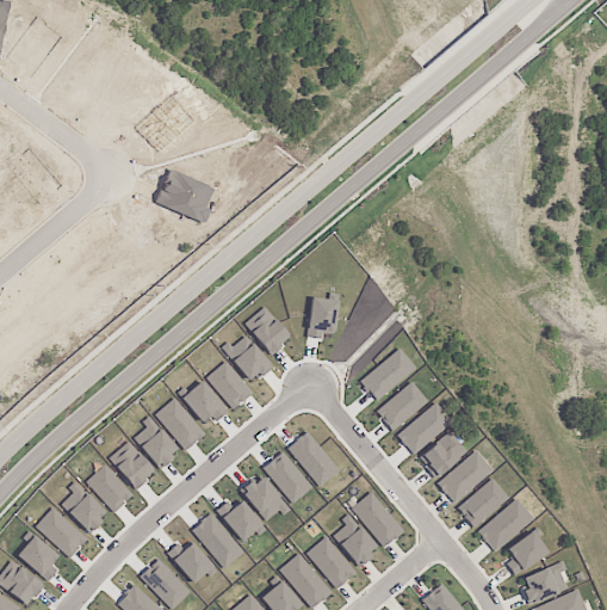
[(323,338),(323,332),(335,333),(339,300),(313,296),(309,337),(323,338)]
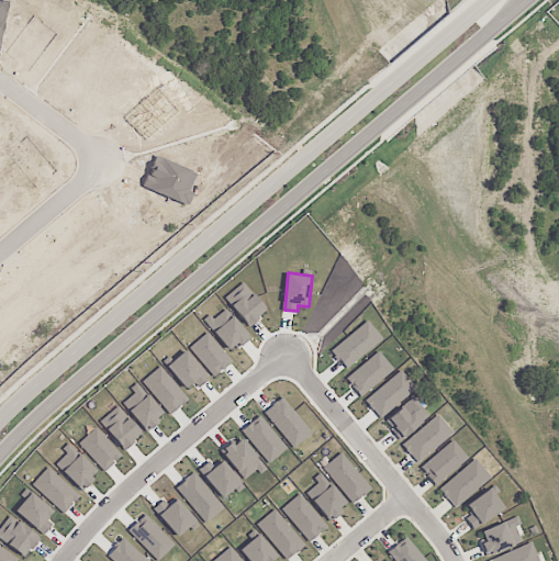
[(244,296),(235,304),(252,324),(268,311),(255,294),(247,301),(244,296)]
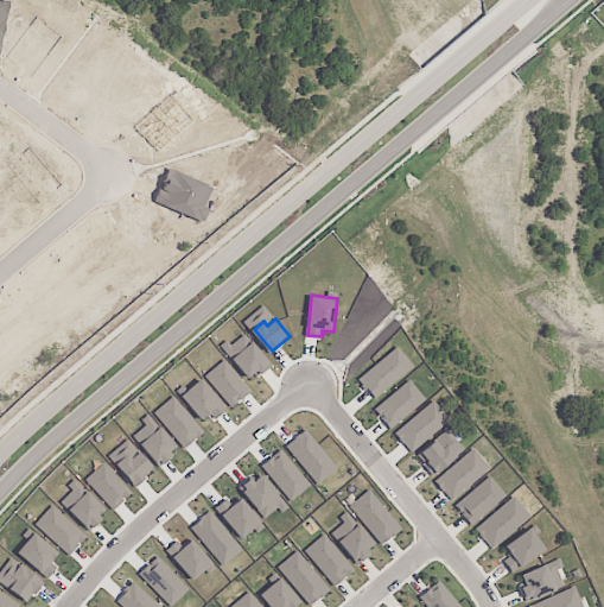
[(269,362),(247,335),(229,349),(252,377),(269,362)]
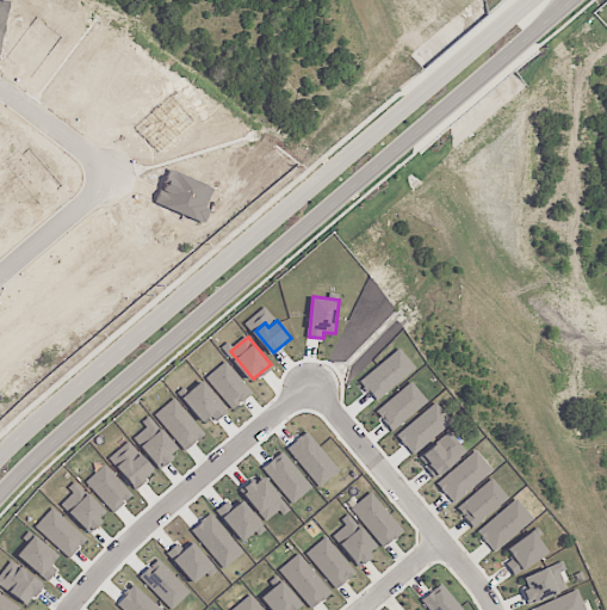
[(361,380),(378,400),(417,368),(401,347),(361,380)]
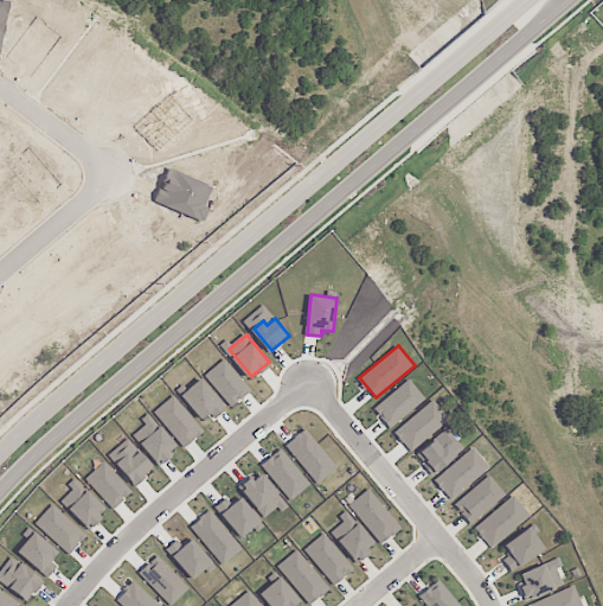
[(390,427),(427,400),(412,380),(376,406),(390,427)]
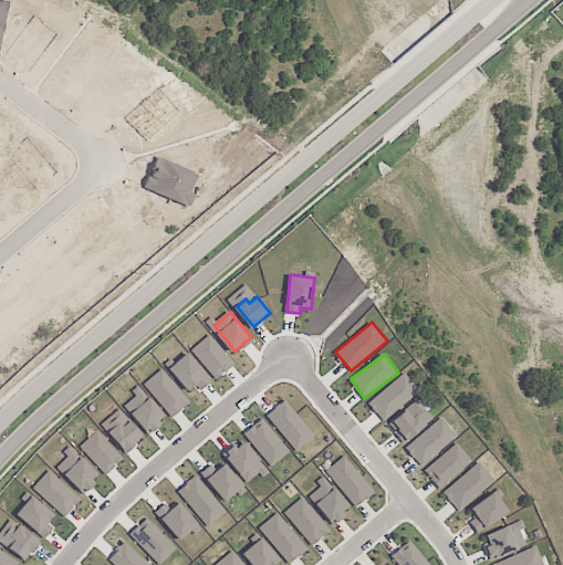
[(386,421),(419,390),(403,374),(369,404),(386,421)]
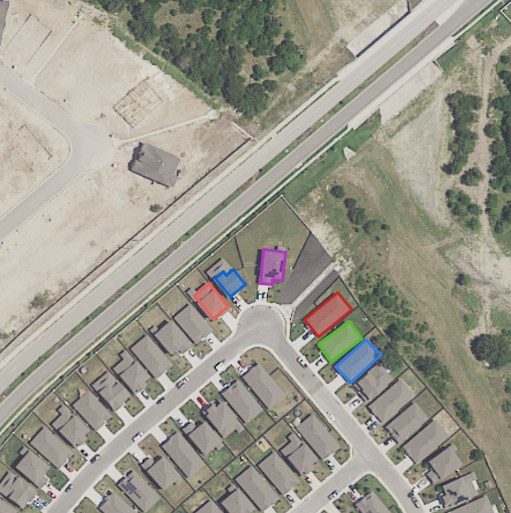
[(366,401),(395,380),(381,363),(353,382),(366,401)]
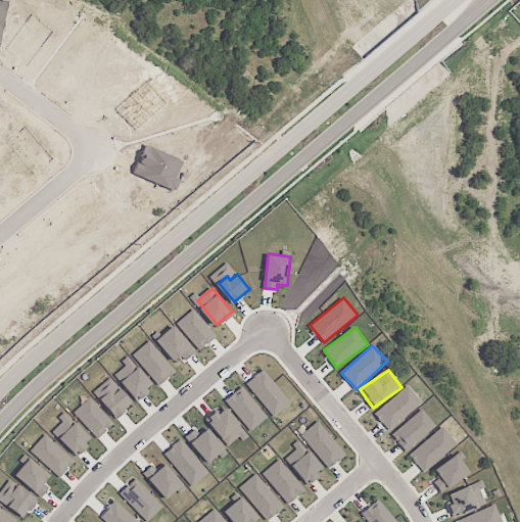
[(376,414),(390,431),(424,401),(409,385),(376,414)]
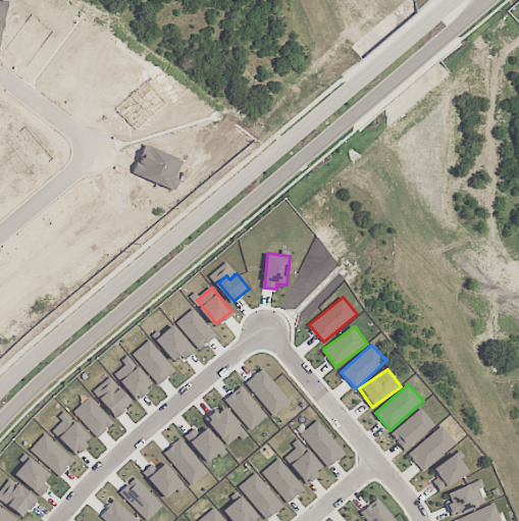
[(436,424),(422,408),(392,433),(406,451),(436,424)]
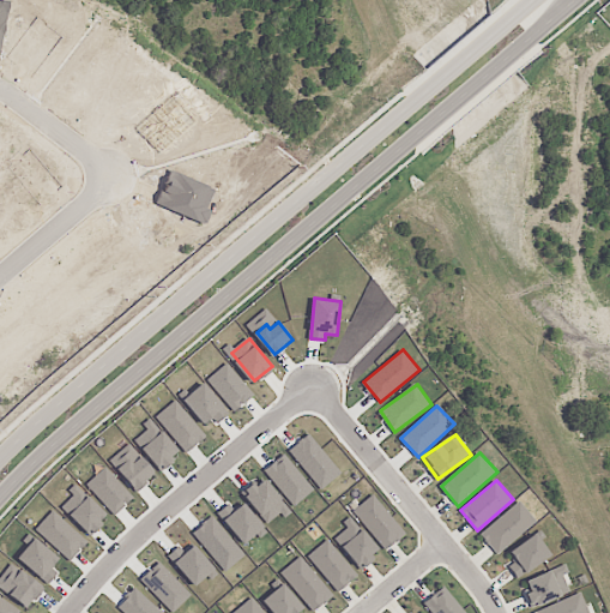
[(355,510),(387,550),(408,533),(375,493),(355,510)]
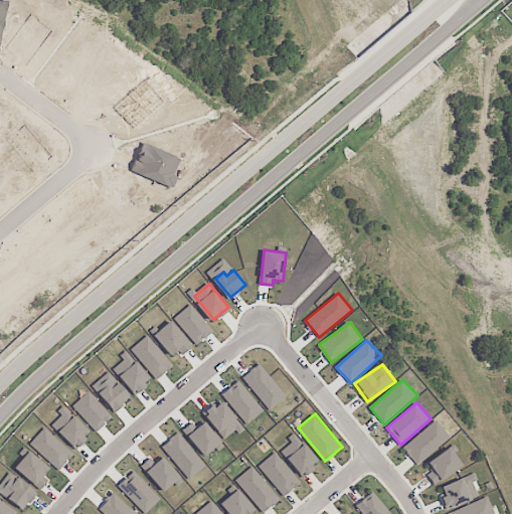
[(415,463),(451,439),(440,421),(403,446),(415,463)]
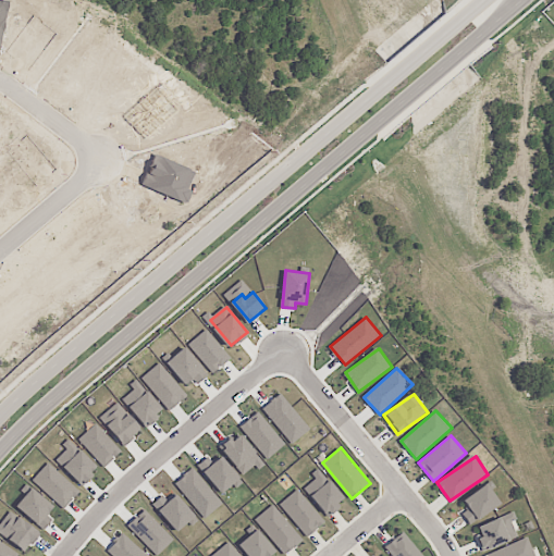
[(317,489),(310,495),(329,516),(347,499),(321,470),(309,480),(317,489)]
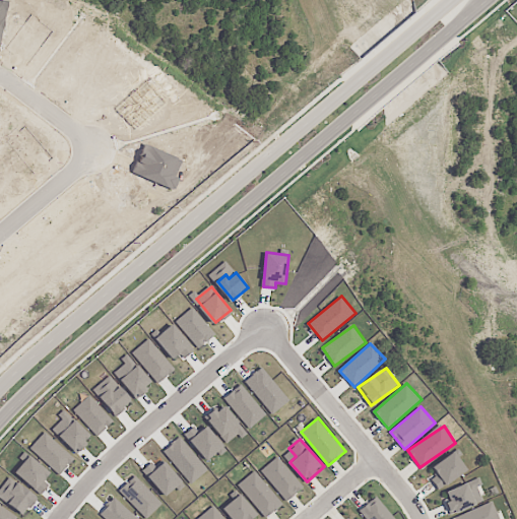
[(438,473),(431,477),(439,490),(468,470),(455,451),(433,466),(438,473)]
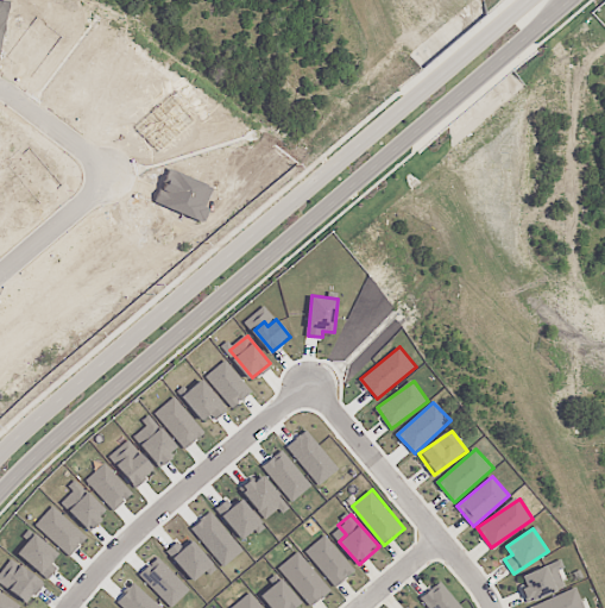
[(338,587),(357,570),(326,534),(307,550),(338,587)]
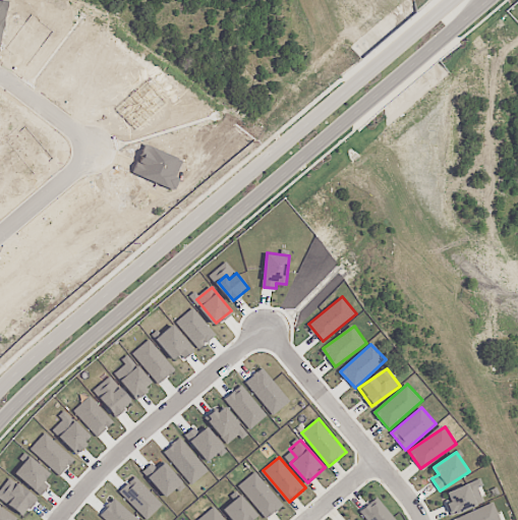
[(283,506),(259,471),(240,483),(266,519),(283,506)]
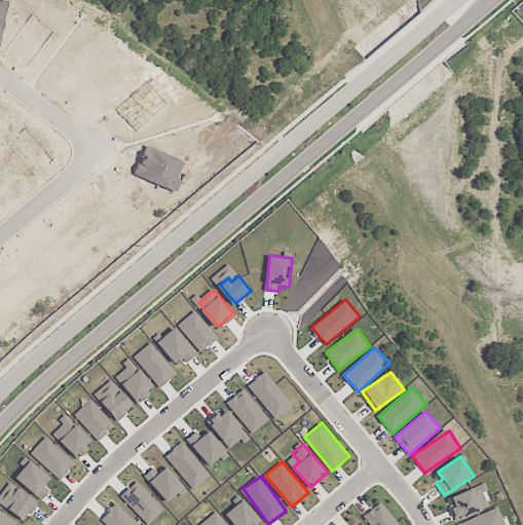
[(455,505),(451,507),(456,519),(493,505),(485,484),(452,495),(455,505)]
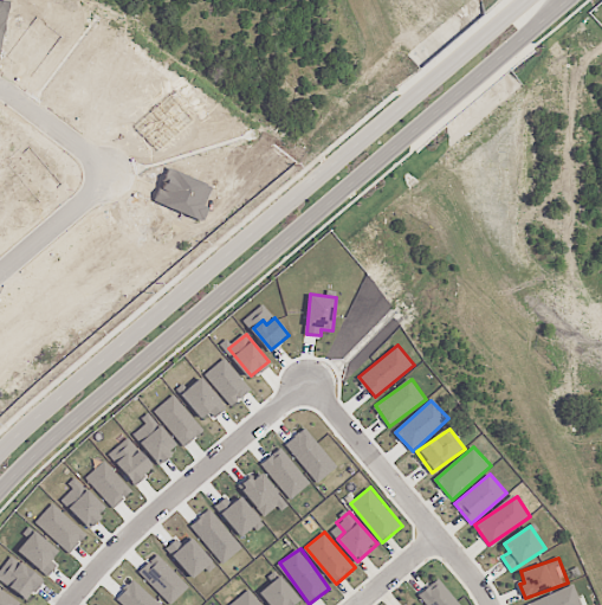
[(260,592),(271,604),(293,604),(301,599),(280,575),(260,592)]
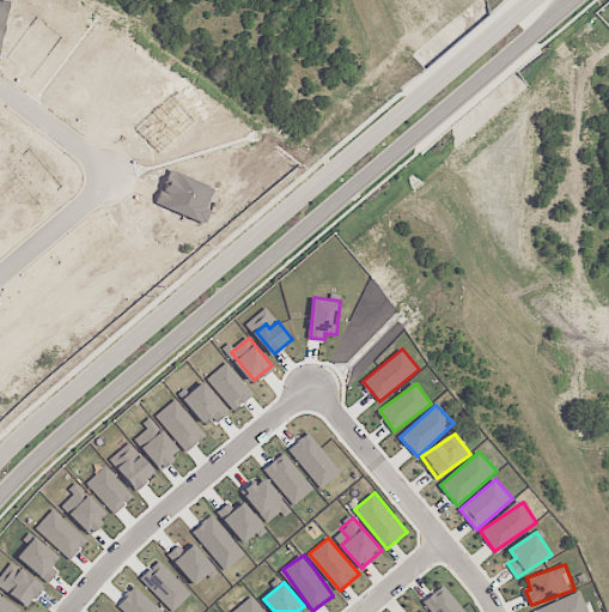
[(433,611),(468,611),(444,585),(424,603),(433,611)]
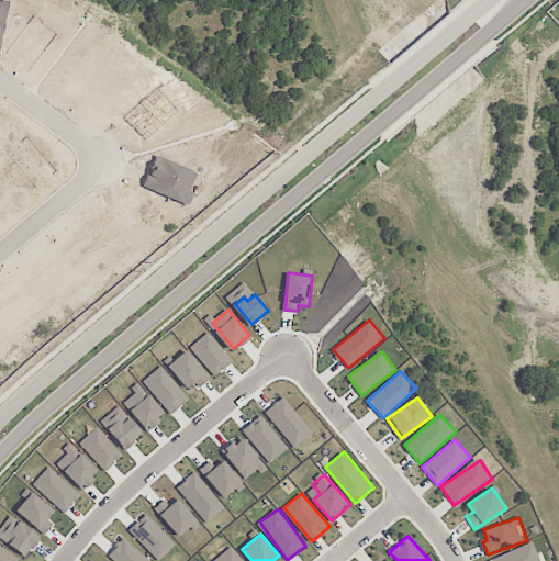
[(490,560),(541,560),(534,542),(490,560)]
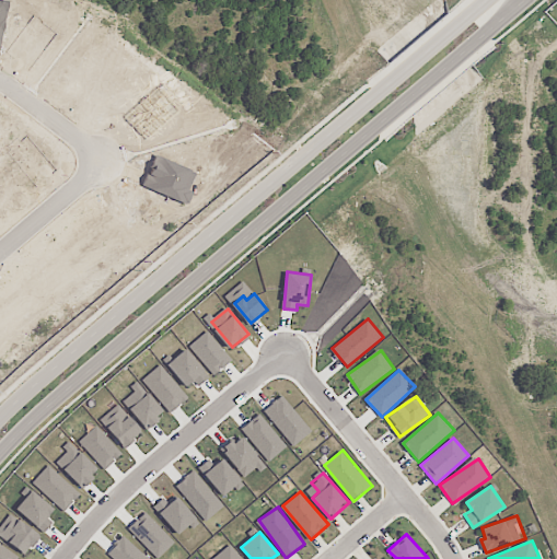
[(213,558),(212,558),(244,558),(231,544),(213,558)]
